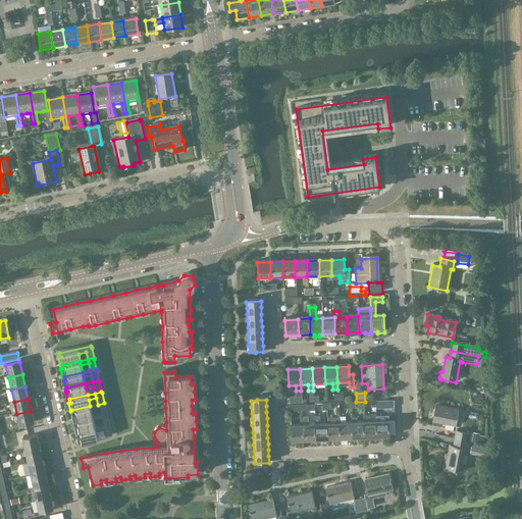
[(90,406),(71,410),(72,414),(70,414),(72,422),(74,422),(93,418),(91,411),(99,409),(100,416),(106,415),(104,404),(104,403),(98,405),(90,406)]
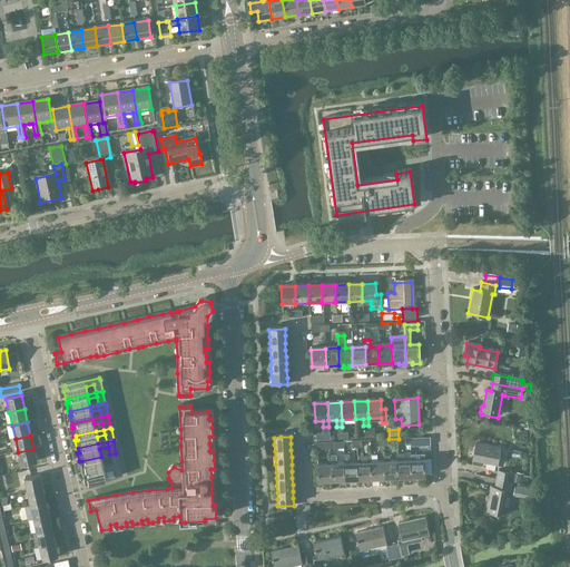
[(497,466),(500,449),(475,445),(472,461),(497,466)]
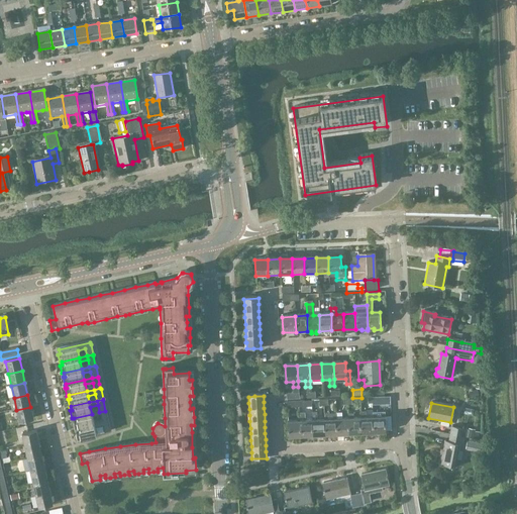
[(33,420),(30,407),(16,410),(19,423),(33,420)]
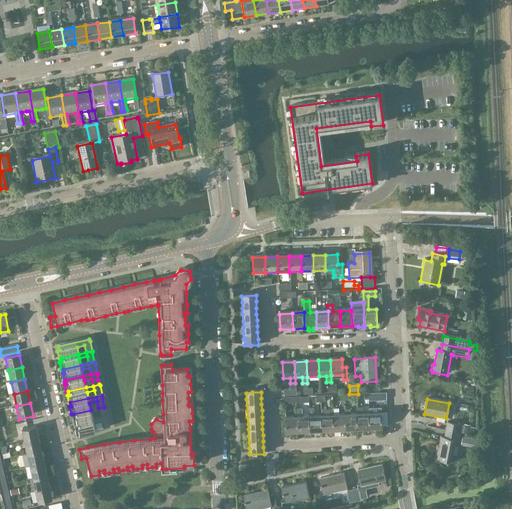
[(99,412),(101,419),(107,418),(105,407),(104,407),(98,408),(91,410),(73,414),(74,417),(72,417),(74,425),(75,425),(93,421),(92,414),(99,412)]
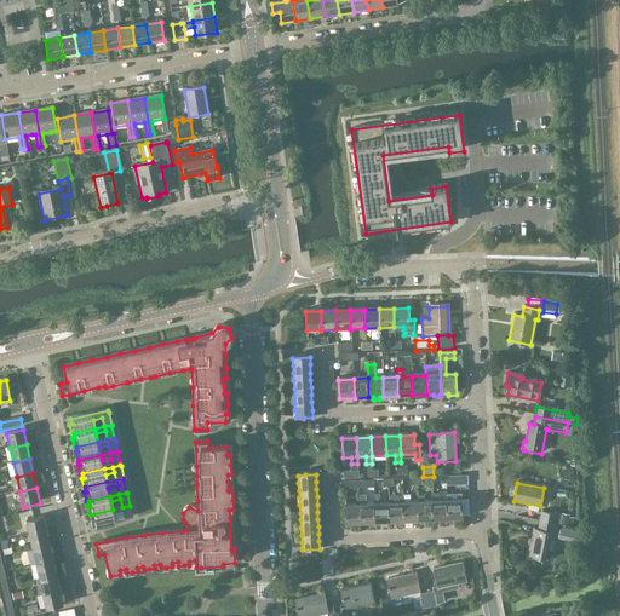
[(375,523),(390,523),(389,504),(380,504),(380,494),(374,495),(374,504),(375,523)]
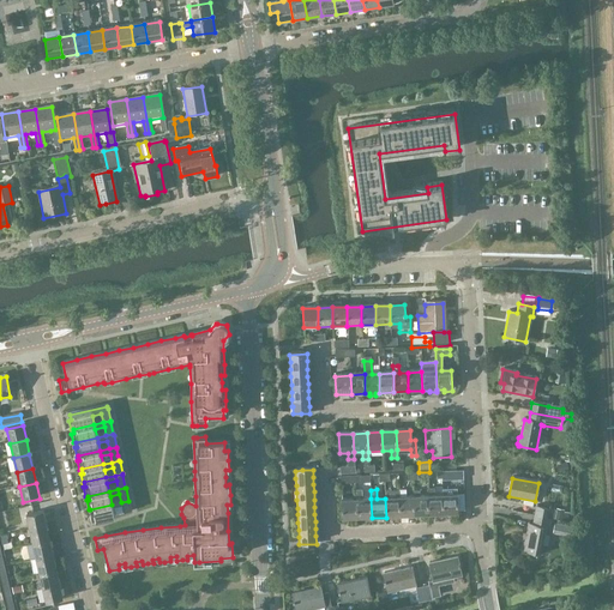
[(427,489),(428,496),(428,515),(443,515),(443,496),(435,496),(434,489),(427,489)]
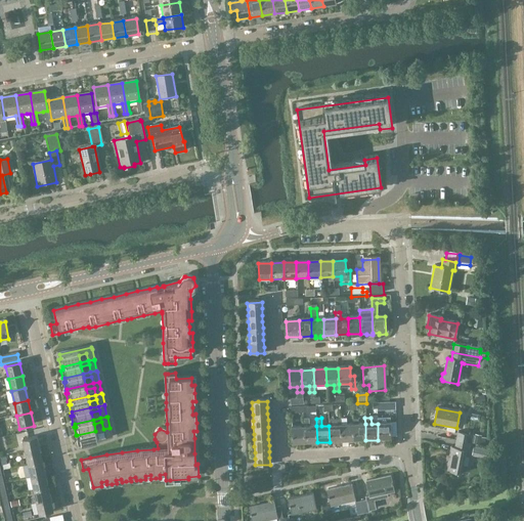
[(304,419),(304,427),(305,443),(317,442),(316,426),(310,426),(309,419),(304,419)]
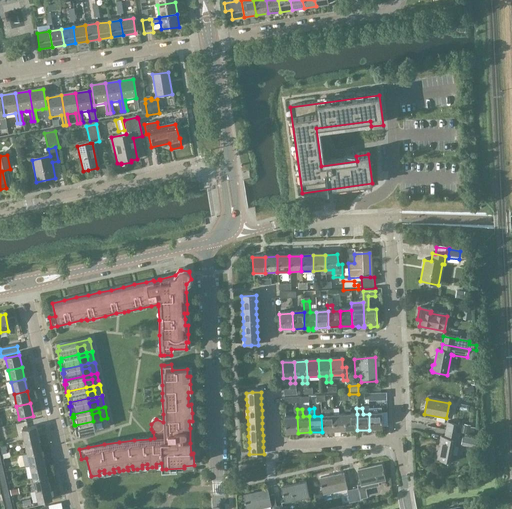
[(334,431),(346,431),(345,415),(338,415),(338,409),(332,409),(333,415),(334,431)]
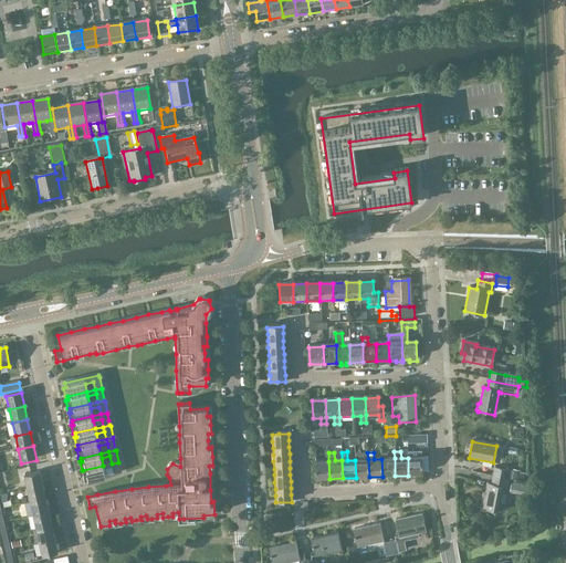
[(381,454),(381,459),(383,477),(395,476),(395,458),(387,458),(387,454),(381,454)]
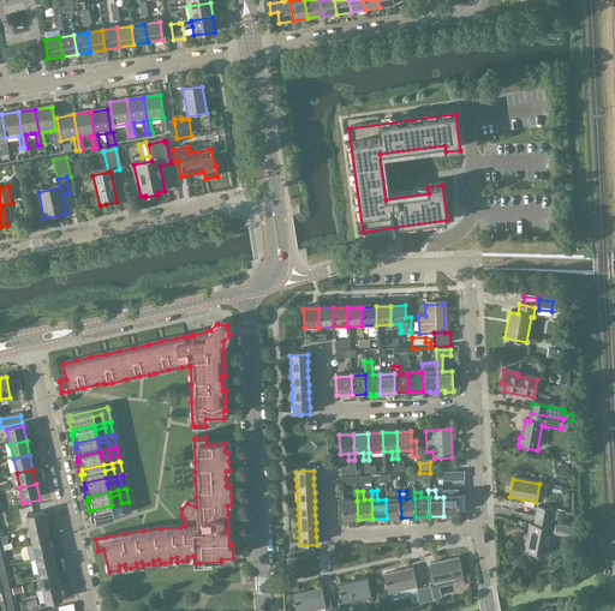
[(443,497),(443,516),(459,515),(458,496),(443,497)]
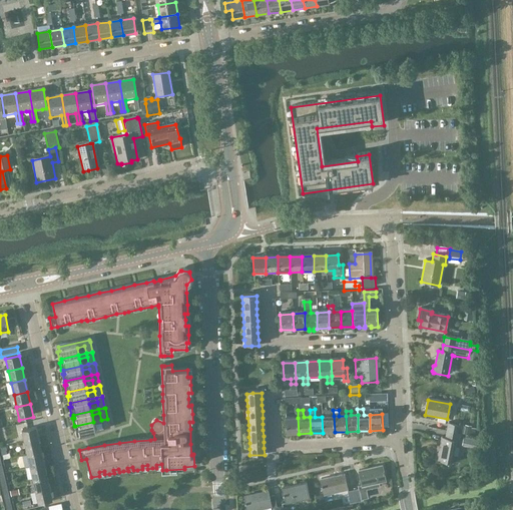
[(334,416),(322,417),(323,433),(335,432),(334,416)]
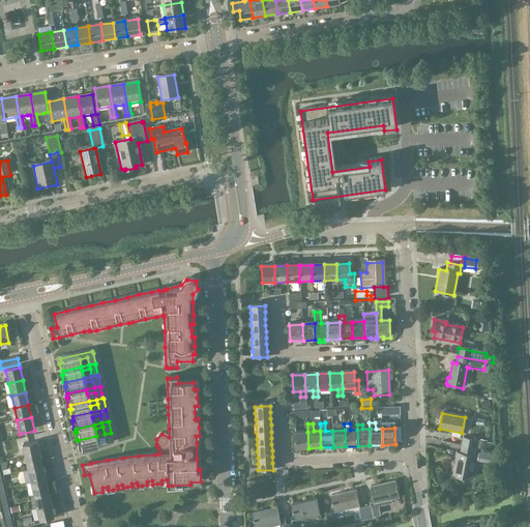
[(308,448),(307,432),(295,432),(296,448),(308,448)]
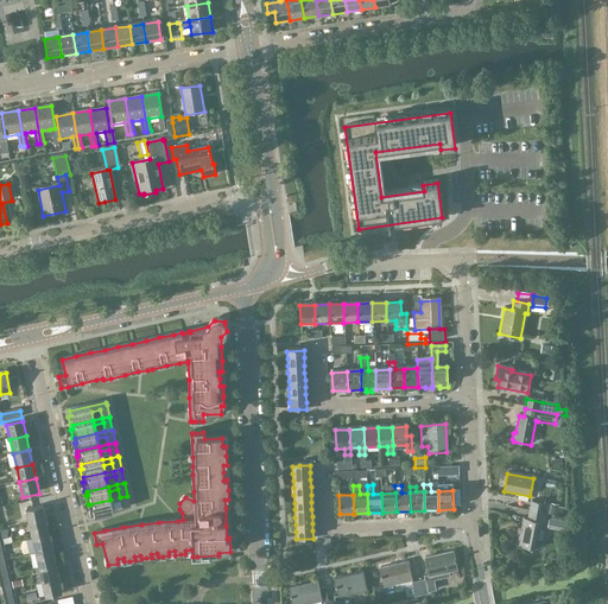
[(130,508),(127,496),(120,497),(111,500),(89,504),(90,508),(88,509),(90,517),(114,513),(112,504),(121,502),(122,510),(130,508)]
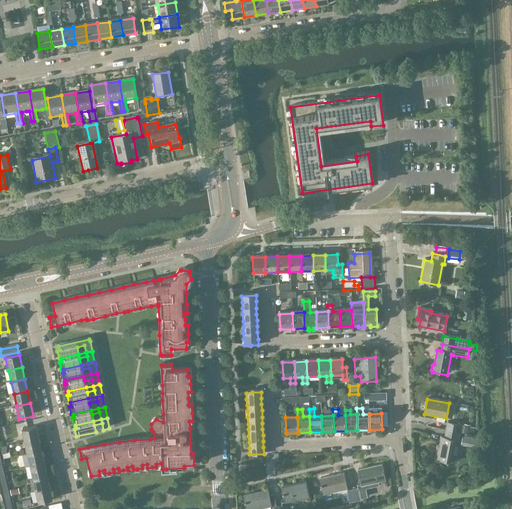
[(450,463),(450,462),(454,463),(455,457),(451,456),(454,441),(457,442),(460,426),(447,424),(444,439),(441,438),(436,460),(450,463)]
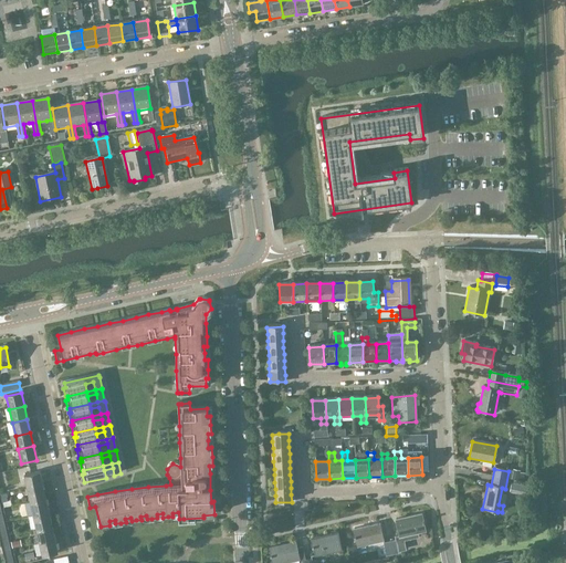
[(24,477),(28,490),(42,487),(40,473),(24,477)]
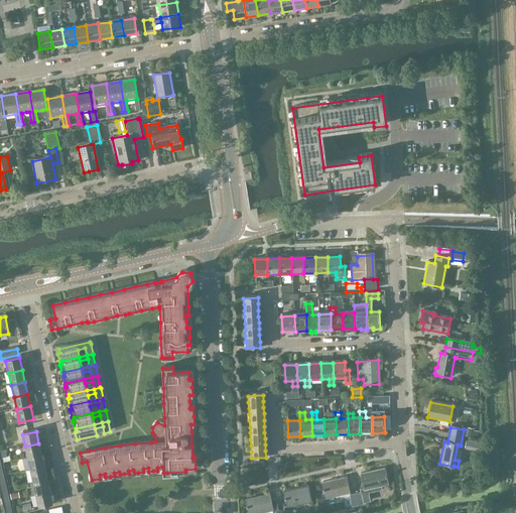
[(25,446),(27,459),(41,456),(38,443),(25,446)]
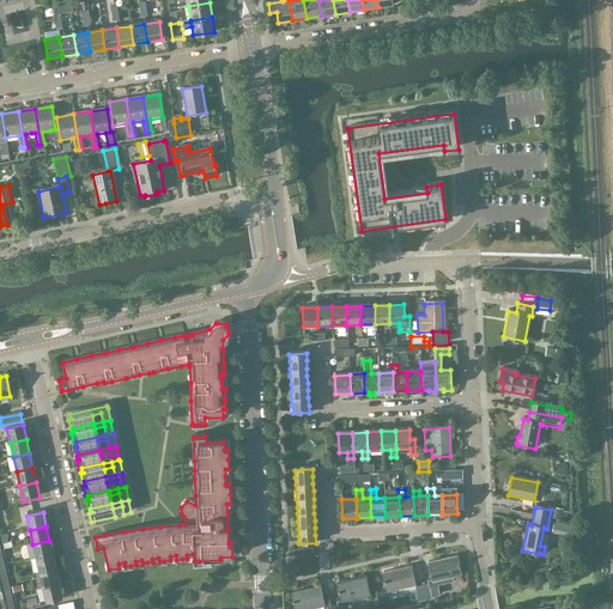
[(7,536),(0,537),(4,552),(11,549),(11,544),(8,546),(7,540),(8,540),(7,536)]
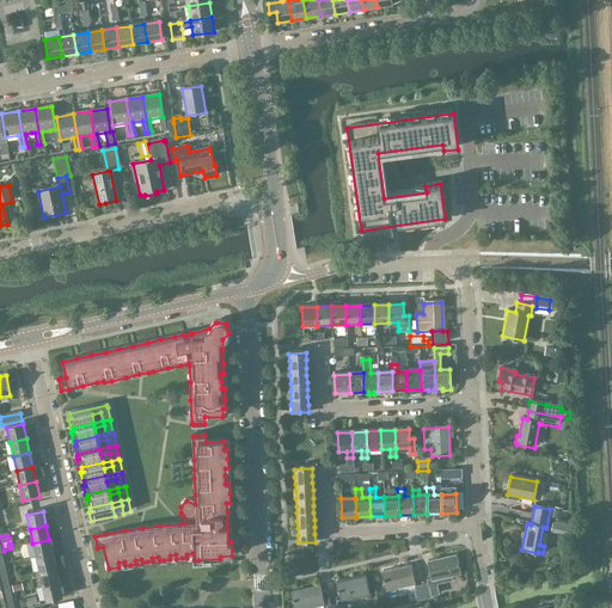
[(32,544),(36,558),(53,554),(49,540),(32,544)]
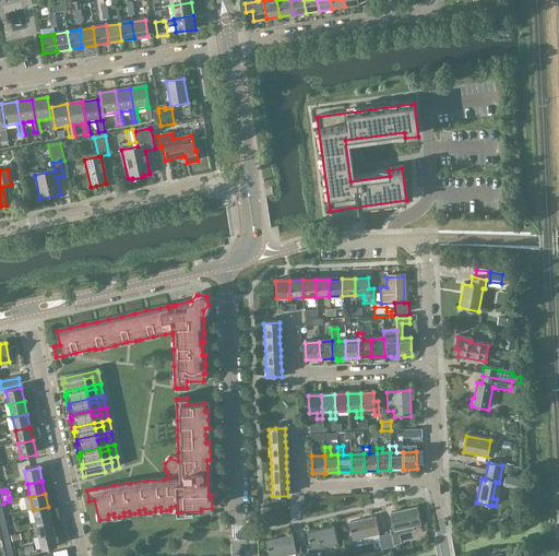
[(33,510),(36,523),(50,520),(48,507),(33,510)]
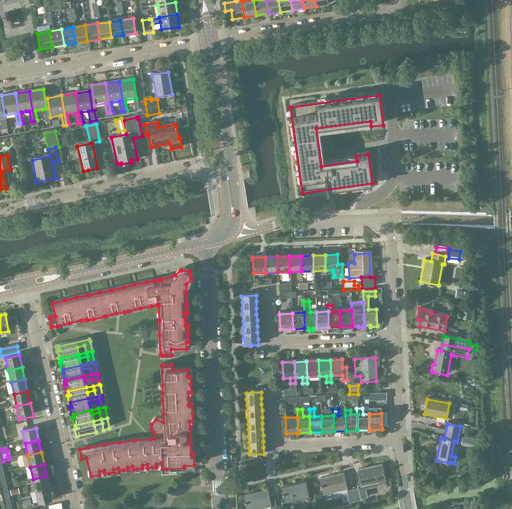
[(358,487),(360,499),(368,497),(366,489),(379,486),(379,483),(385,481),(381,466),(358,471),(361,486),(358,487)]
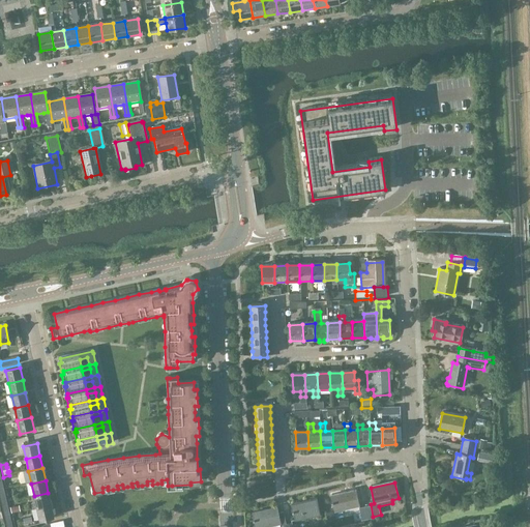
[(334,513),(358,507),(355,491),(331,496),(334,513)]
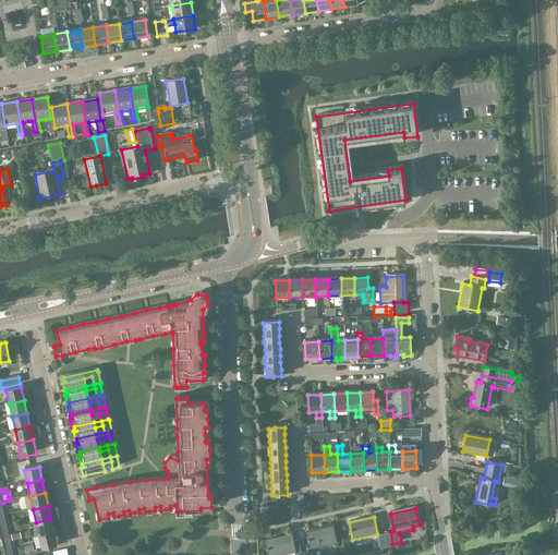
[(50,519),(36,522),(38,535),(53,532),(50,519)]
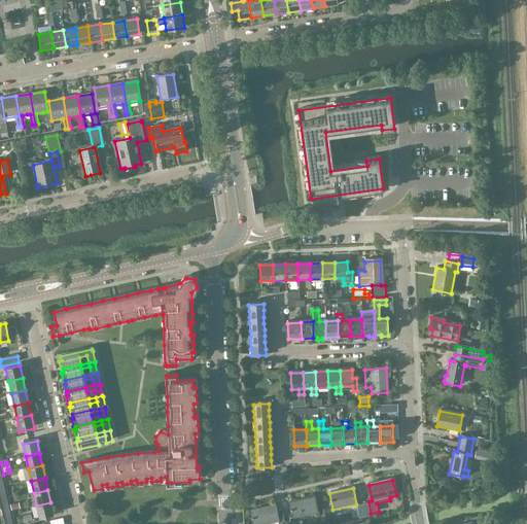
[(293,518),(317,513),(314,497),(290,502),(293,518)]
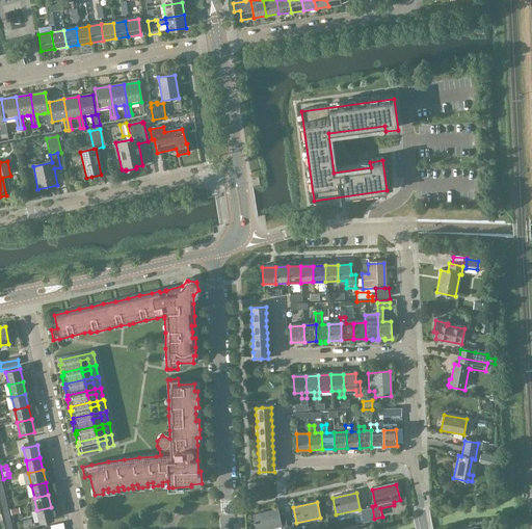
[(54,521),(51,507),(36,510),(40,524),(54,521)]
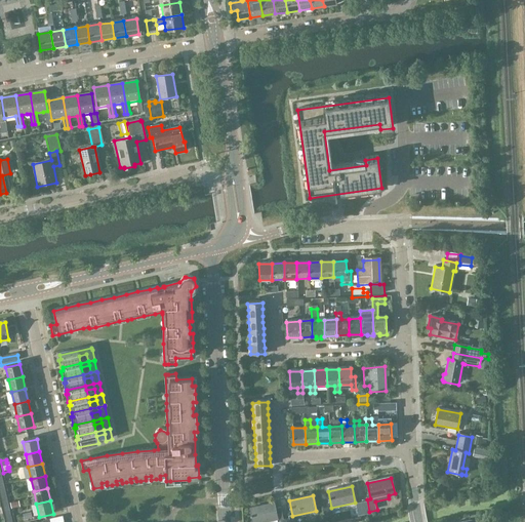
[(367,502),(361,504),(364,515),(370,514),(367,502)]
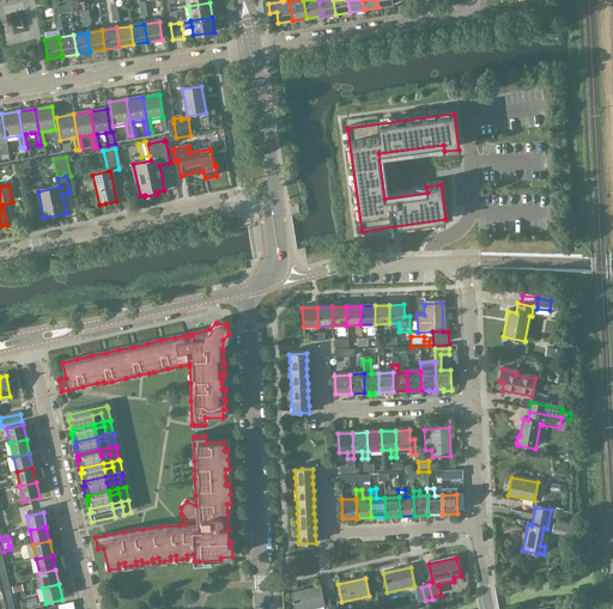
[(316,608),(323,607),(320,588),(291,594),(293,608),(316,608)]
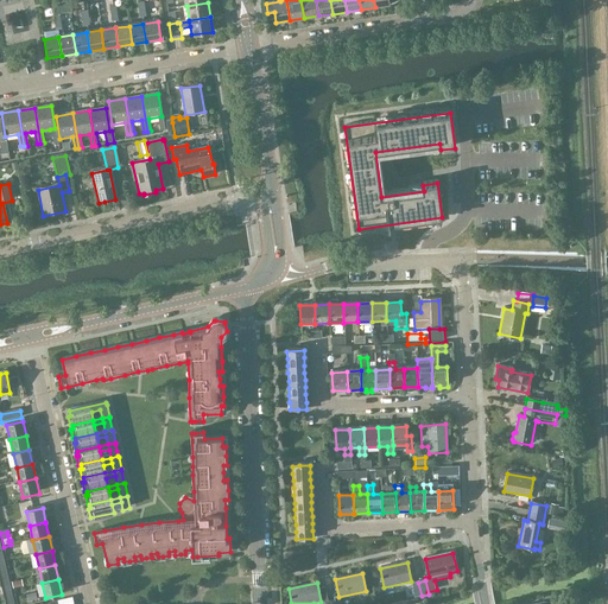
[(422,596),(418,583),(411,584),(415,598),(422,596)]
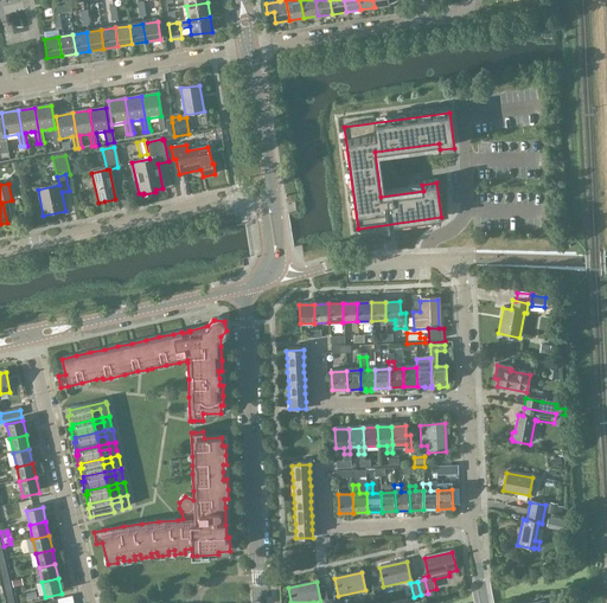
[(381,588),(374,590),(376,600),(383,598),(381,588)]
